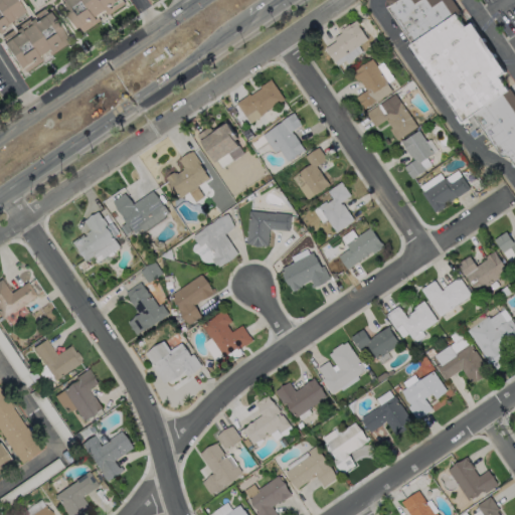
[(0,0),(17,0),(27,15),(0,31),(0,0)]
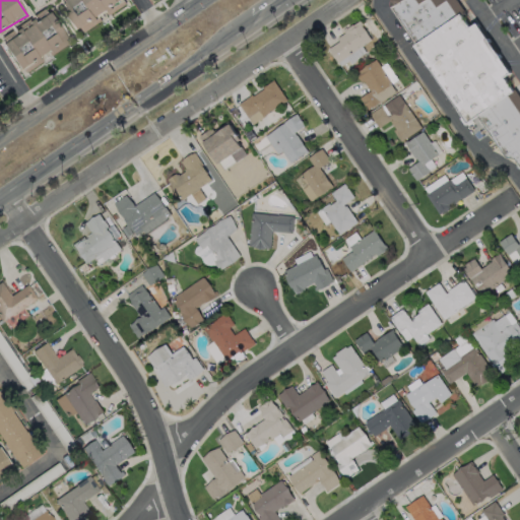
[(60,0),(119,0),(75,34),(53,5),(60,0)]
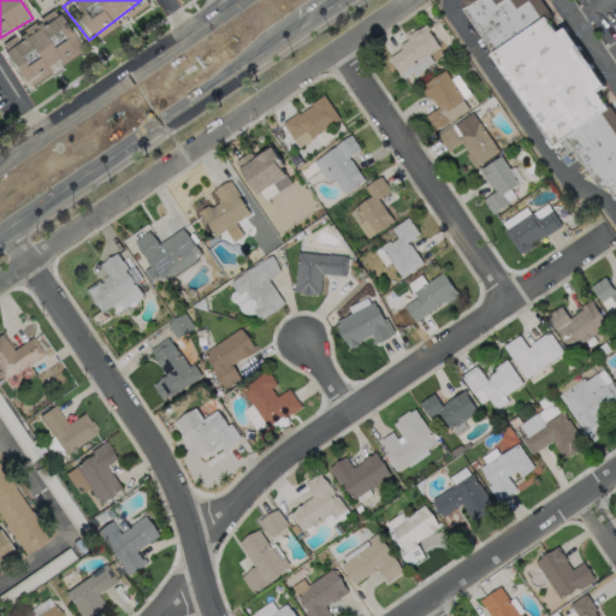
[(463,0),(461,3),(467,12),(463,15),(554,150),(566,140),(596,190),(615,201),(615,112),(564,27),(560,30),(539,0),(463,0)]
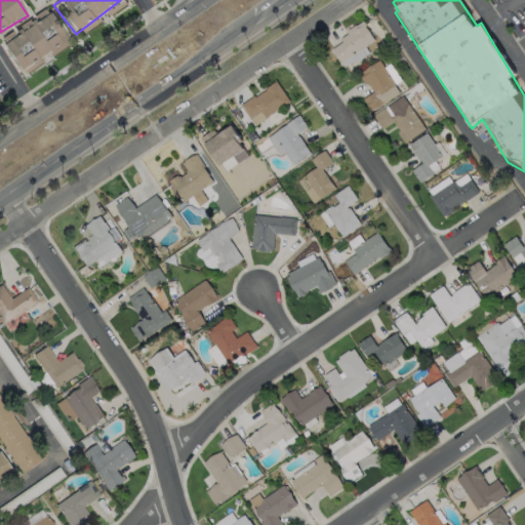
[(0,45),(0,41),(45,11),(66,41),(19,74),(0,45)]
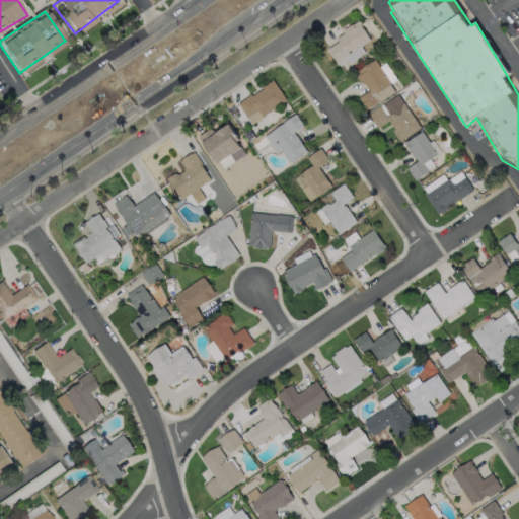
[(362,24),(361,25),(370,40),(337,62),(327,49),(339,41),(336,36),(344,31),(342,28),(345,26),(346,28),(346,27),(351,23),(352,24),(359,19),(362,24)]
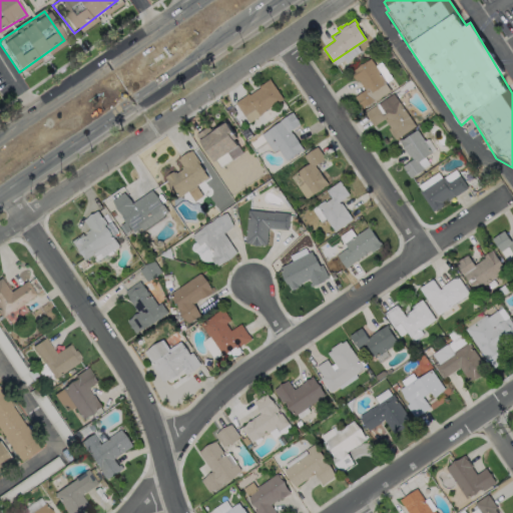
[(371,58),(387,82),(385,83),(390,90),(376,100),(375,99),(363,107),(355,96),(365,89),(359,79),(357,80),(352,73),(353,72),(352,71),(371,58)]
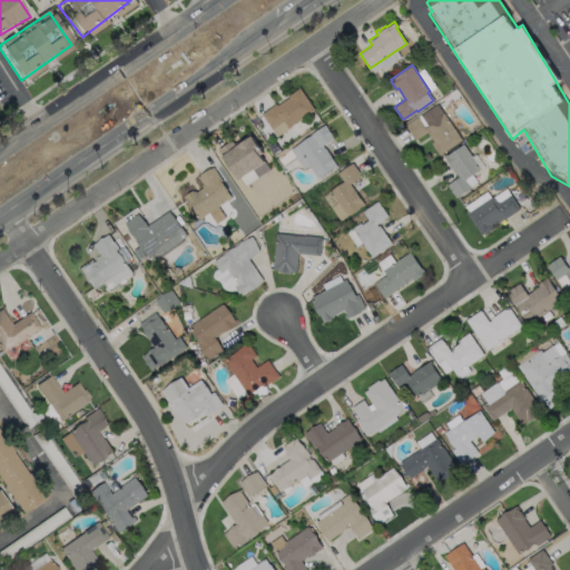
[(300,88),(314,109),(276,135),(262,114),(276,104),(277,105),(290,97),(288,96),(300,88)]
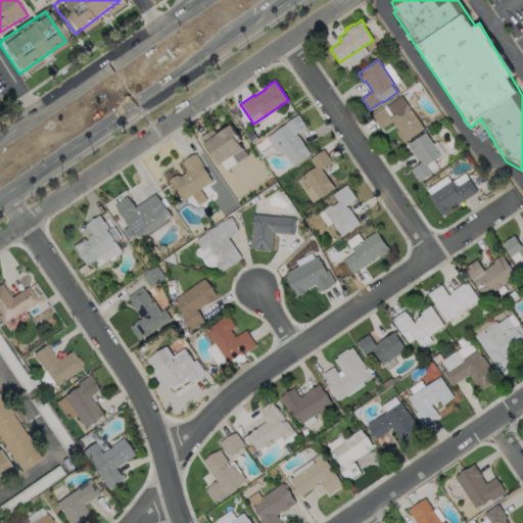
[(400,95),(424,128),(402,142),(395,131),(397,130),(392,121),(381,129),(372,114),(400,95)]
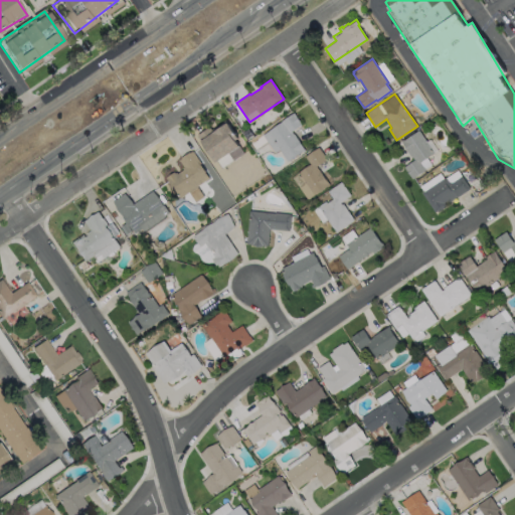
[(292,131),(294,134),(299,141),(305,149),(287,161),(279,149),(275,153),(263,135),(282,122),(281,121),(294,113),(302,124),(292,131)]
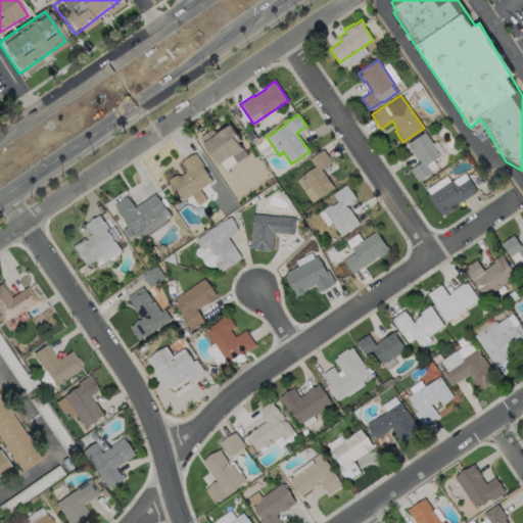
[(229,122),(241,140),(238,142),(243,148),(219,164),(200,137),(212,129),(215,132),(229,122)]
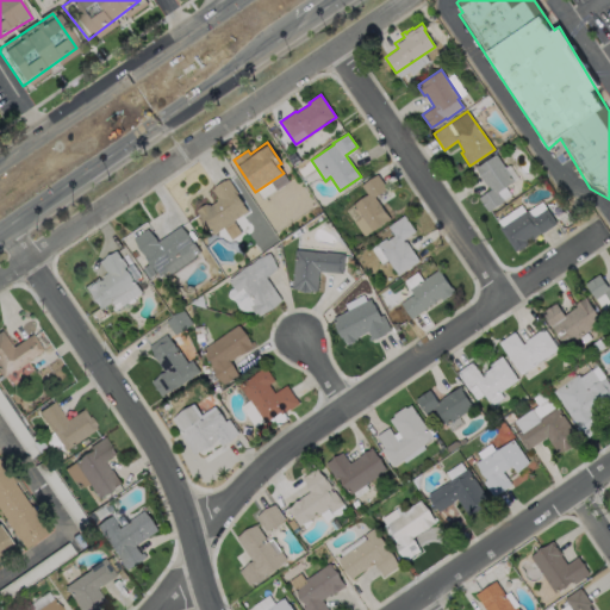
[(496,154),(504,167),(509,165),(518,179),(505,187),(511,194),(503,200),(504,201),(487,212),(478,198),(490,190),(475,167),(478,165),(478,166),(496,154)]
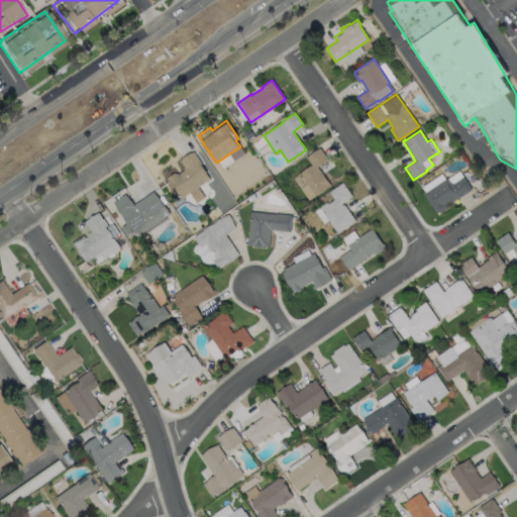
[(317,167),(319,171),(320,170),(327,181),(330,186),(328,188),(327,187),(313,197),(298,174),(311,165),(306,157),(320,147),(328,160),(317,167)]
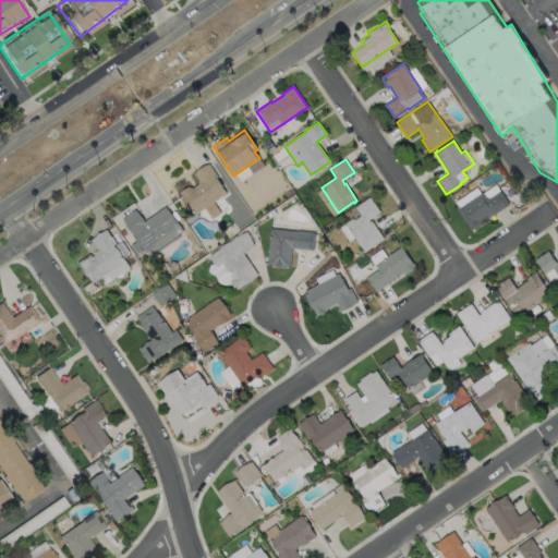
[(208,164),(223,186),(222,186),(226,193),(194,215),(179,192),(190,185),(192,189),(198,183),(197,182),(198,181),(194,173),(196,172),(195,171),(205,165),(206,166),(208,164)]
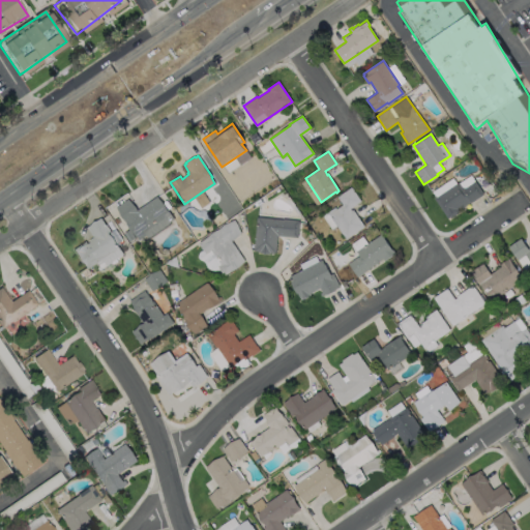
[(470,176),(482,194),(461,208),(460,206),(457,208),(459,211),(455,212),(457,213),(450,217),(449,216),(447,218),(433,198),(436,196),(433,192),(452,178),(457,185),(470,176)]
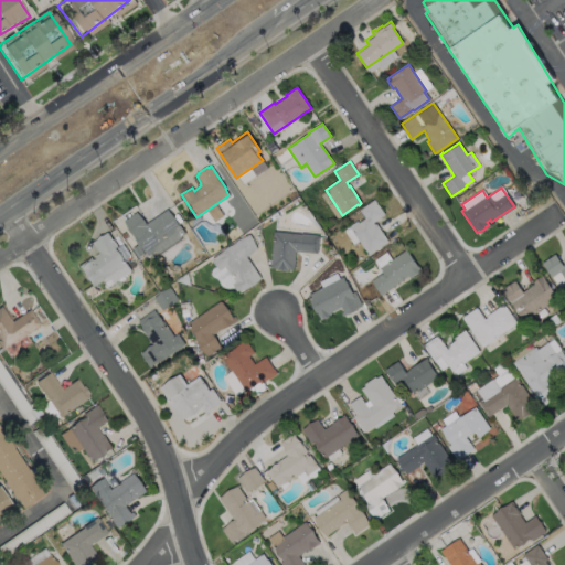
[(373,222),(374,224),(375,223),(388,241),(368,255),(350,228),(364,217),(359,210),(374,199),(384,214),(373,222)]
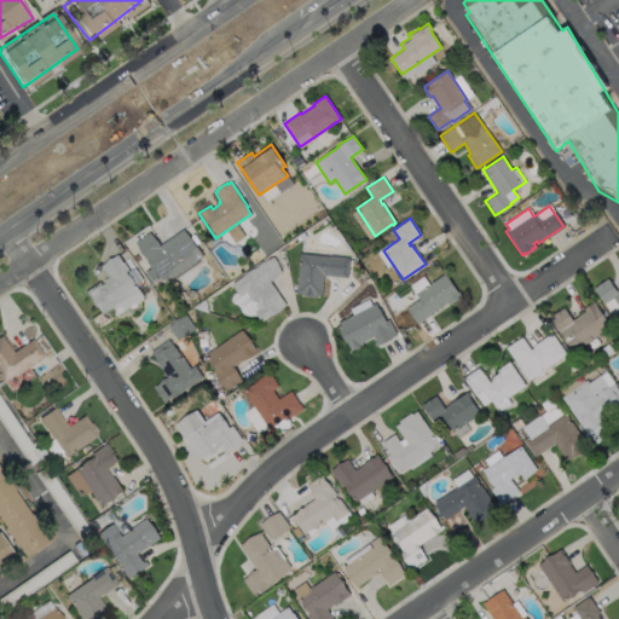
[(184,229),(202,256),(197,260),(198,261),(173,279),(169,275),(161,281),(134,242),(149,231),(160,246),(184,229)]
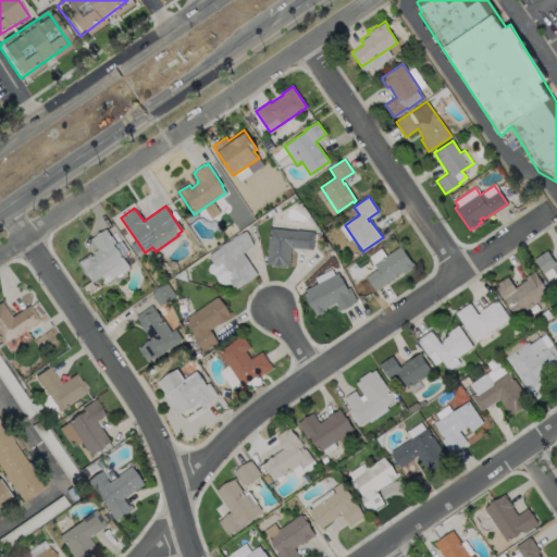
[(297,231),(297,230),(313,231),(312,249),(291,247),(289,265),(267,263),(270,227),(297,231)]
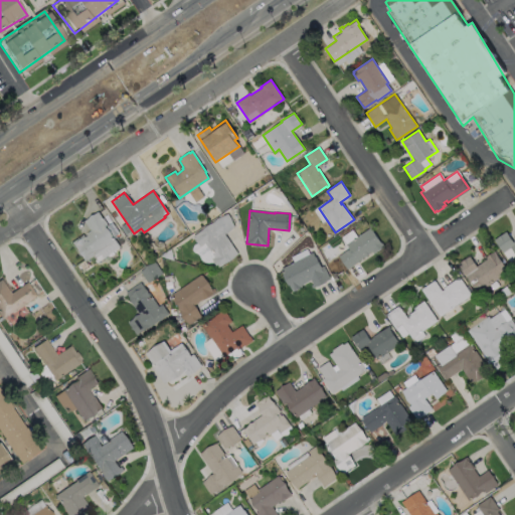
[(105,225),(120,248),(100,263),(94,253),(83,261),(71,241),(90,229),(83,220),(98,211),(107,224),(105,225)]
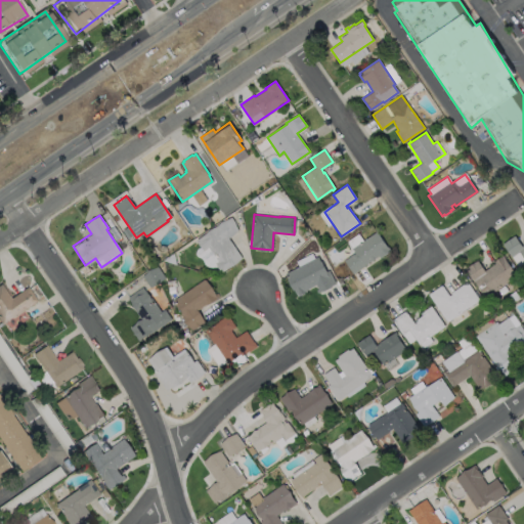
[(228,237),(243,258),(221,272),(215,263),(218,261),(208,247),(203,250),(195,239),(230,217),(239,230),(228,237)]
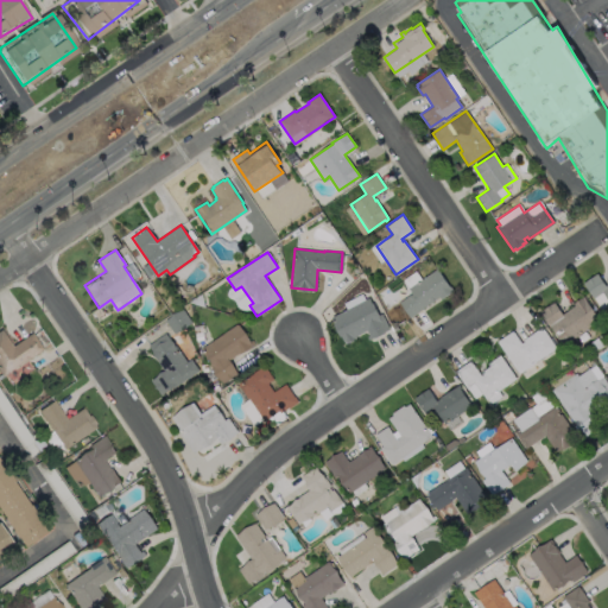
[(436,268),(449,286),(450,285),(453,290),(441,299),(438,297),(423,308),(423,309),(410,317),(399,302),(411,293),(407,289),(436,268)]
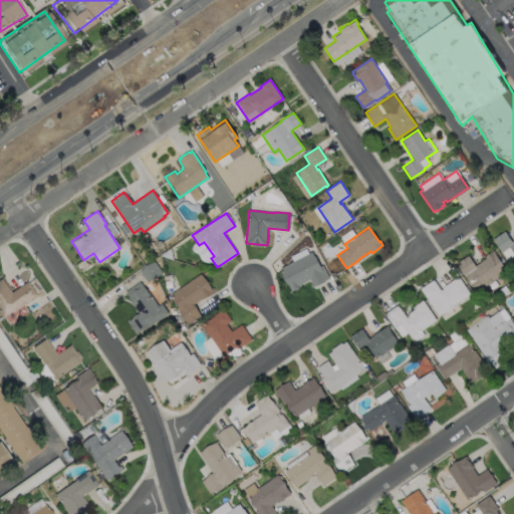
[(513,253),(509,246),(501,252),(493,238),(505,230),(512,241),(513,239),(513,253)]
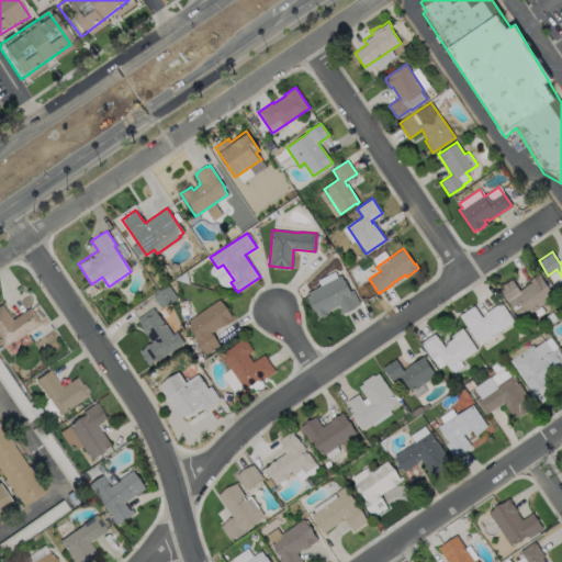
[(340,274),(344,280),(345,280),(350,291),(352,289),(360,304),(356,306),(356,307),(346,313),(346,312),(340,314),(339,311),(341,310),(338,305),(327,311),(328,313),(319,317),(318,316),(317,316),(308,300),(308,299),(305,293),(340,274)]
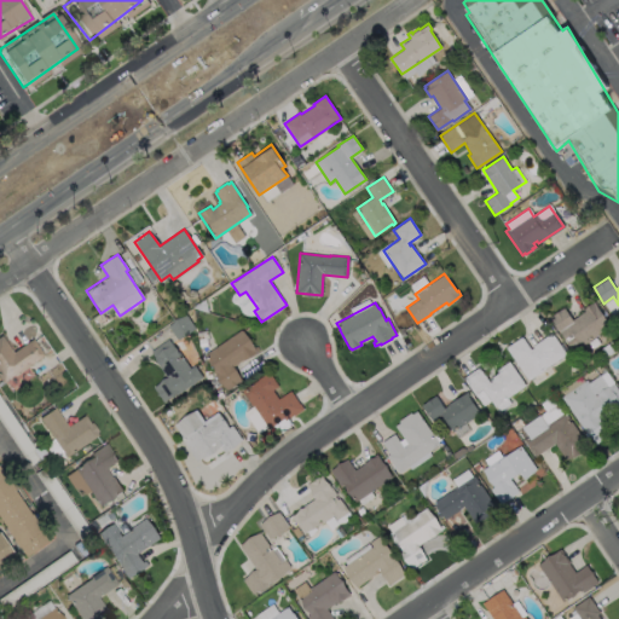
[(594,302),(611,327),(583,346),(584,347),(574,352),(550,317),(565,307),(573,319),(584,312),(582,308),(585,306),(585,307),(594,302)]
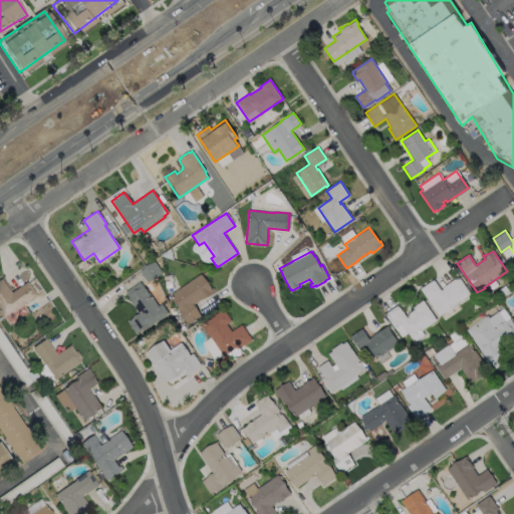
[(161,274),(154,261),(140,270),(147,282),(161,274)]
